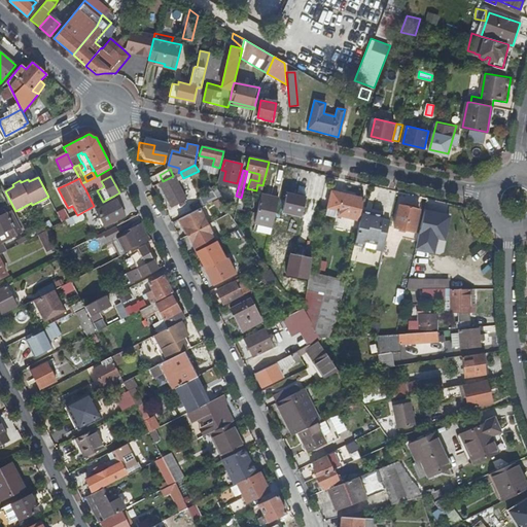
[(96,184),(93,178),(86,181),(81,183),(85,189),(96,184)]
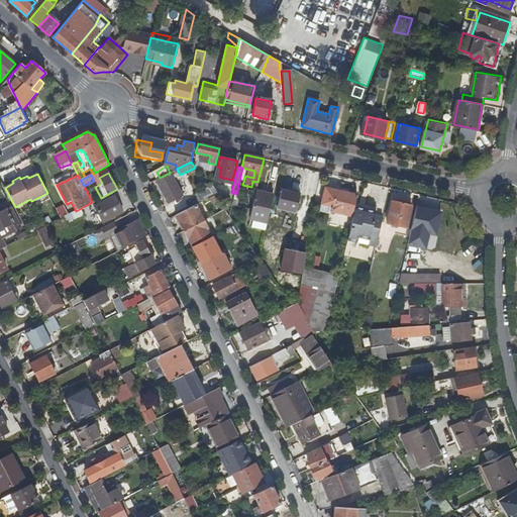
[(172,175),(158,182),(168,203),(182,195),(172,175)]
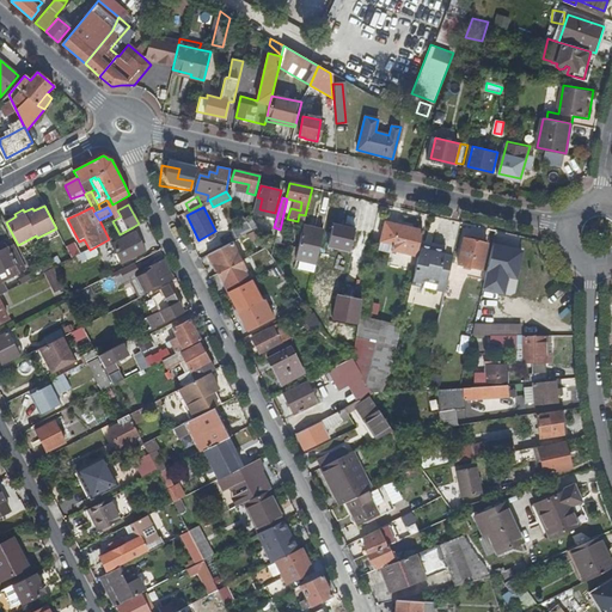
[(65,214),(67,219),(78,214),(74,208),(65,214)]
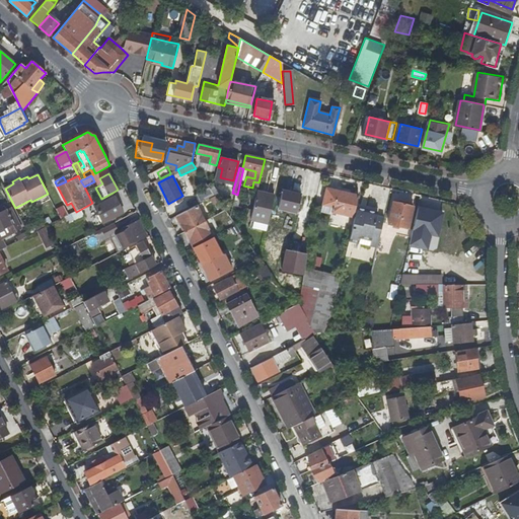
[(199,202),(213,194),(209,188),(195,195),(199,202)]
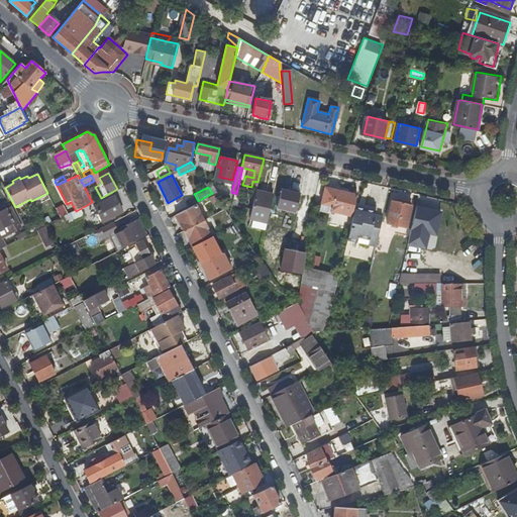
[(319,212),(331,214),(331,212),(354,217),(359,194),(337,189),(325,187),(319,212)]
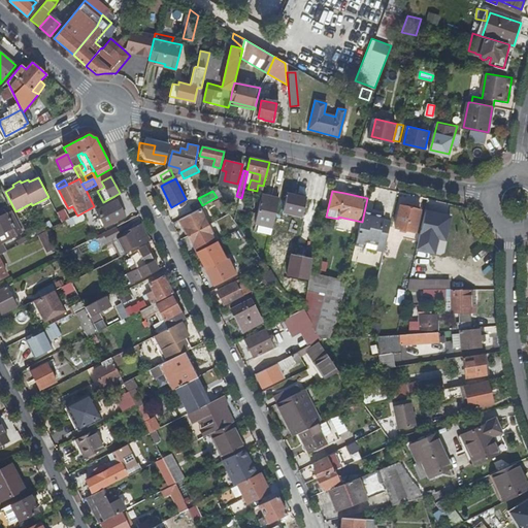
[(287,192),(283,212),(301,217),(306,197),(287,192)]
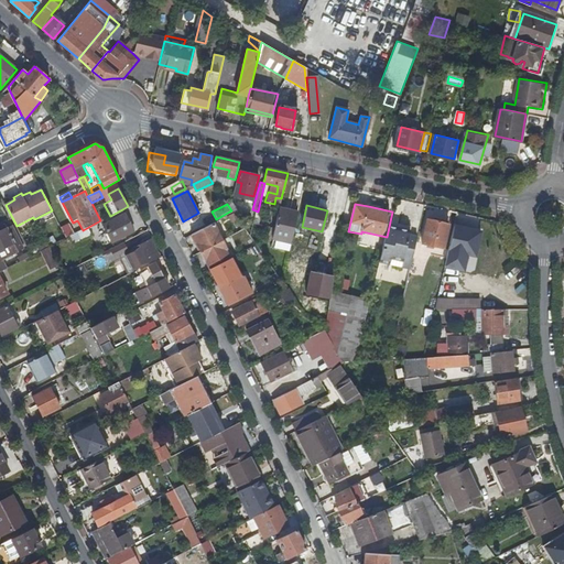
[(271,239),(291,243),(297,212),(279,207),(273,227),(271,239)]
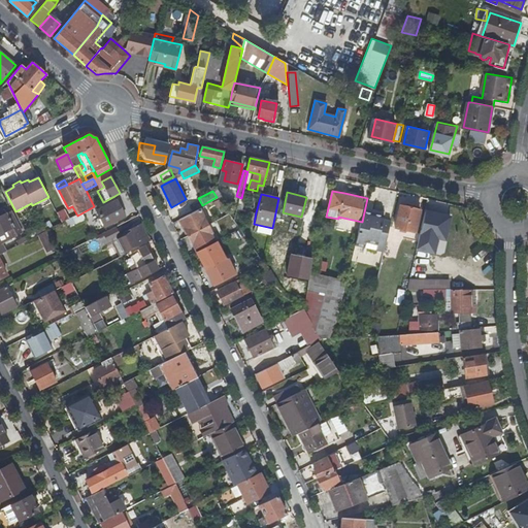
[(125,216),(114,196),(103,202),(94,206),(104,226),(125,216)]
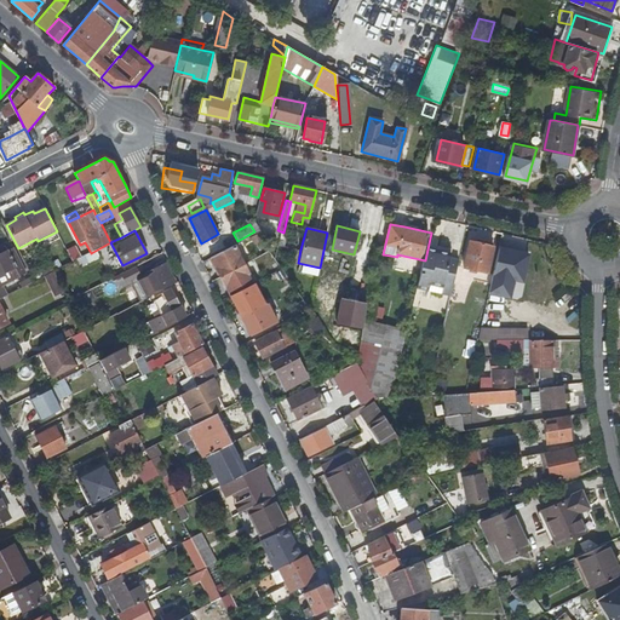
[(494,245),(470,240),(464,265),(488,270),(489,270),(494,245)]
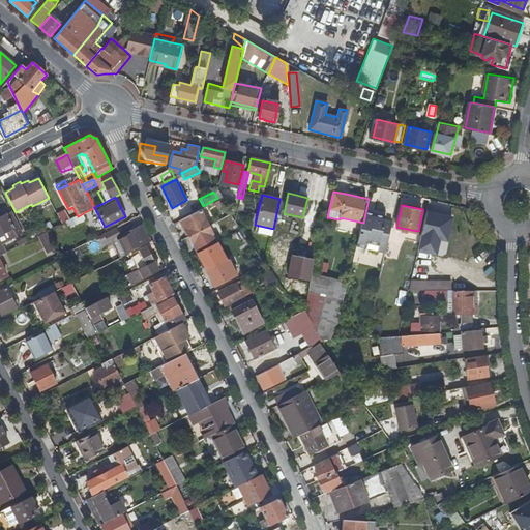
[(180,221),(188,237),(209,226),(200,210),(180,221)]
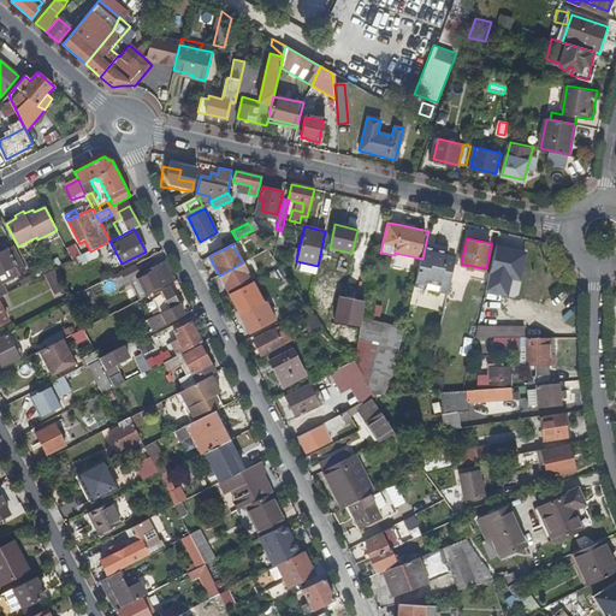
[(427,244),(426,247),(418,285),(428,288),(430,282),(451,286),(458,256),(451,255),(452,250),(438,247),(427,244)]
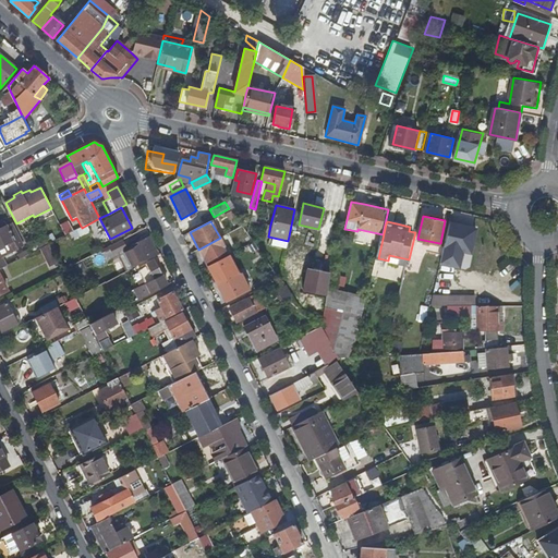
[(476,228),(450,221),(443,262),(457,265),(461,246),(472,250),(476,228)]
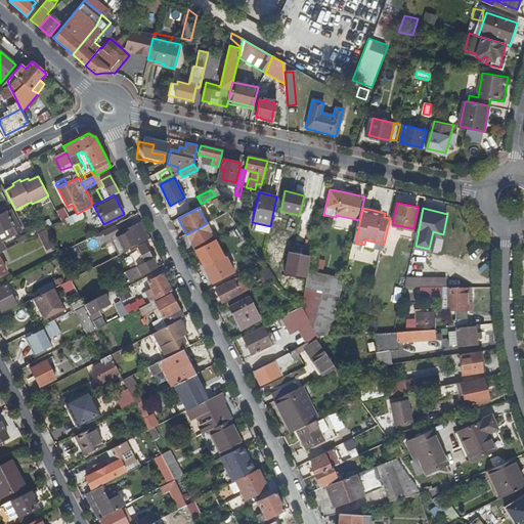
[(0,253),(30,238),(26,230),(23,232),(10,210),(0,215),(0,253)]
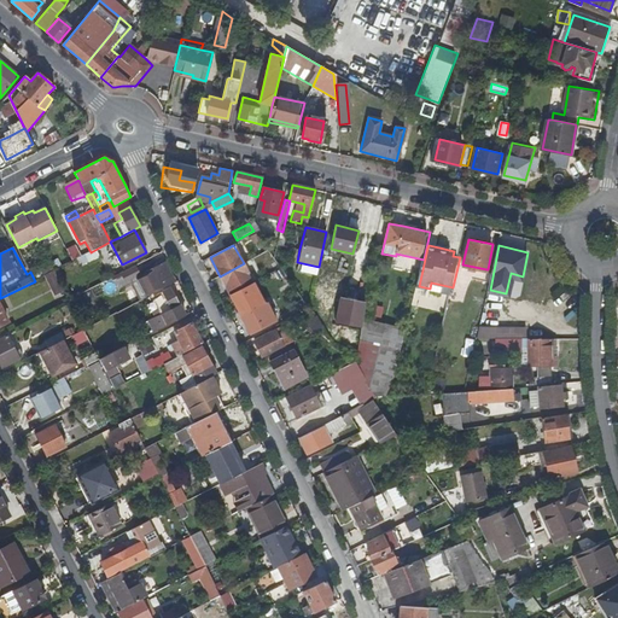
[(75,262),(83,257),(79,248),(69,252),(75,262)]
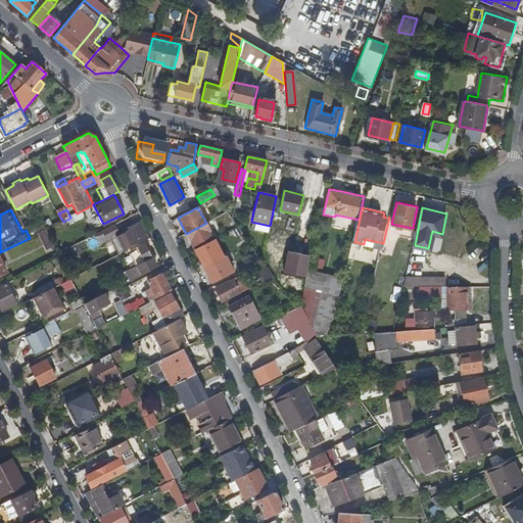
[(120,234),(128,249),(148,239),(140,223),(120,234)]
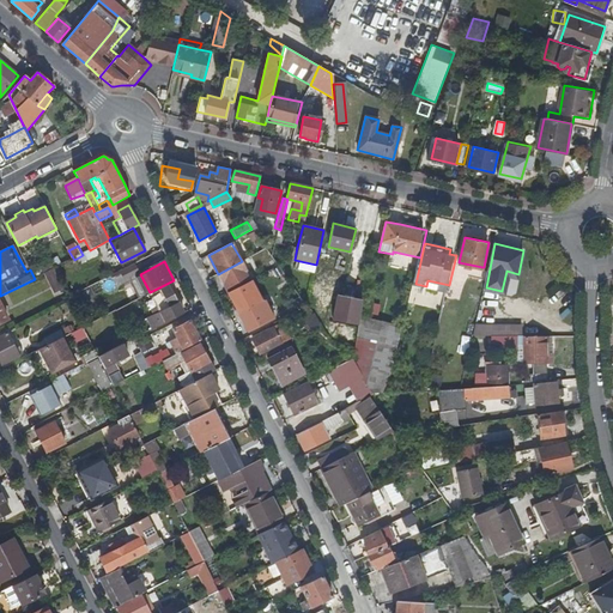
[(247,271),(242,261),(218,274),(223,283),(234,277),(236,280),(240,279),(243,285),(250,281),(244,271),(247,271)]
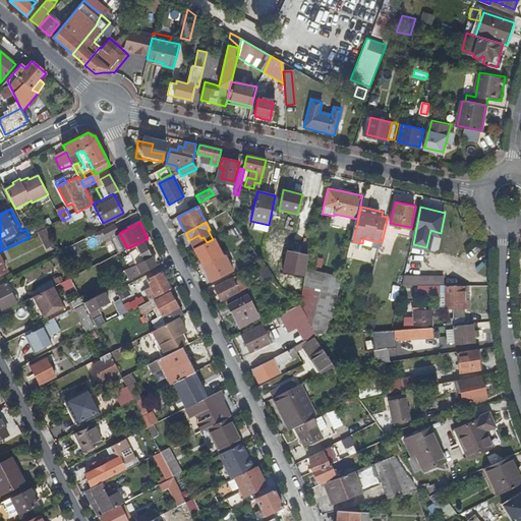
[(111,235),(108,228),(95,234),(99,242),(111,235)]
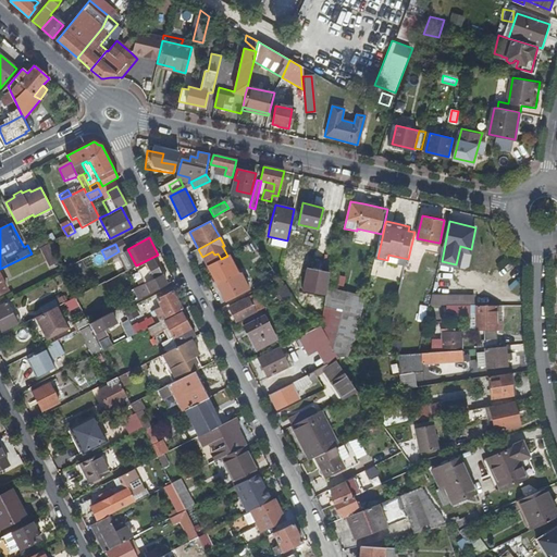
[(50,267),(58,262),(49,245),(40,248),(50,267)]
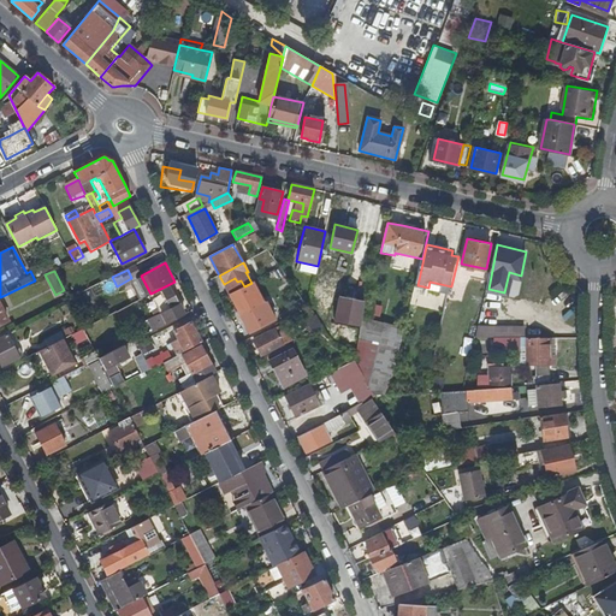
[(150,294),(141,276),(132,280),(142,300),(150,295),(150,294)]
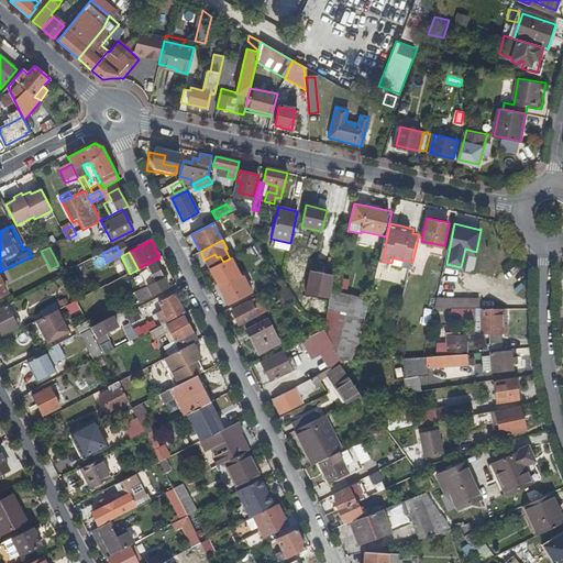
[(231,260),(210,271),(228,305),(240,298),(238,295),(241,293),(234,282),(241,278),(231,260)]
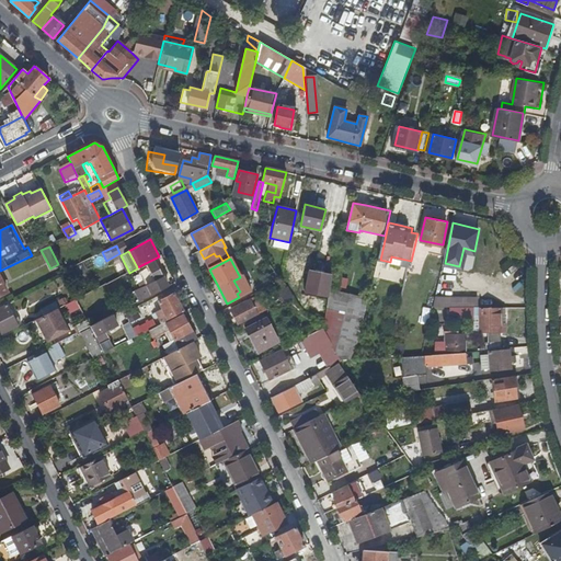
[(140,272),(151,295),(168,286),(156,261),(147,265),(149,267),(140,272)]
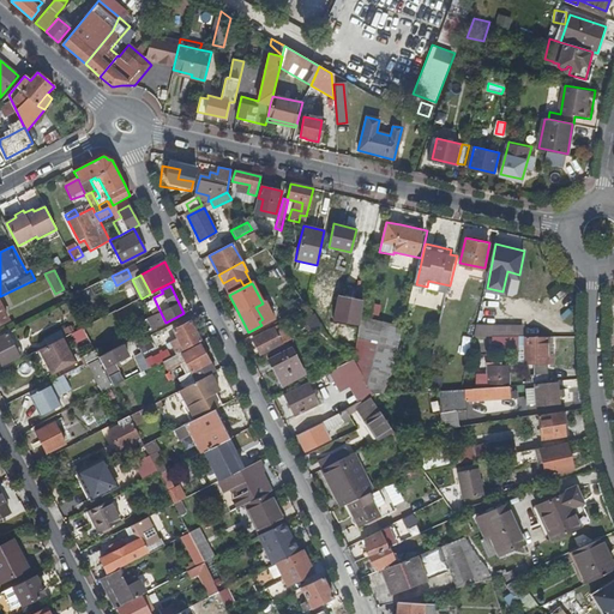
[(397,362),(407,324),(363,314),(360,320),(353,366),(355,369),(373,396),(389,395),(389,393),(390,392),(391,392),(397,362)]
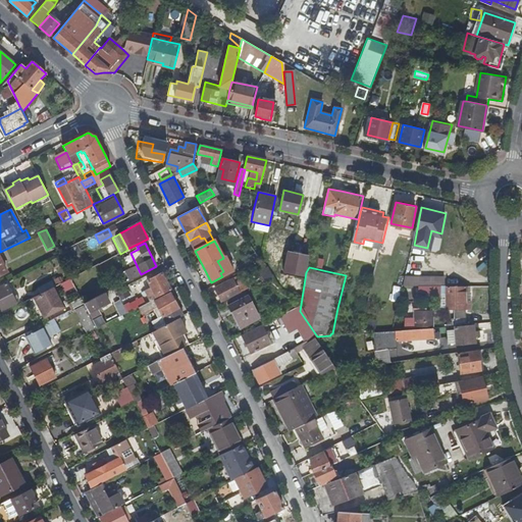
[(146,291),(151,301),(170,291),(162,273),(148,280),(151,288),(146,291)]
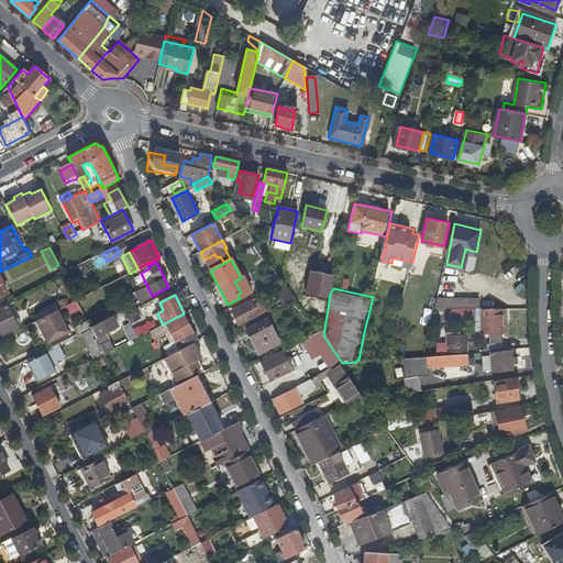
[(231,311),(239,326),(266,311),(260,297),(231,311)]
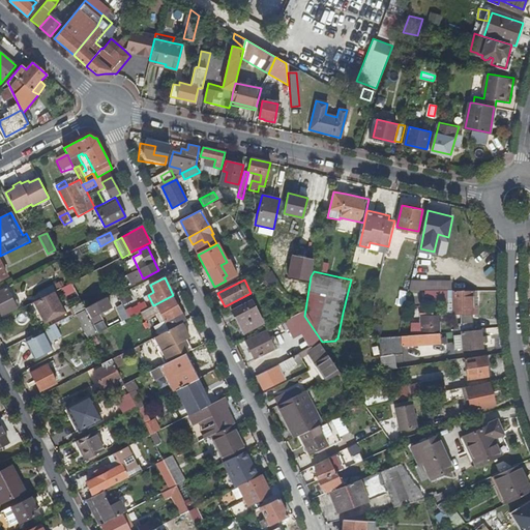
[(412,281),(410,290),(438,291),(446,291),(446,281),(412,281)]
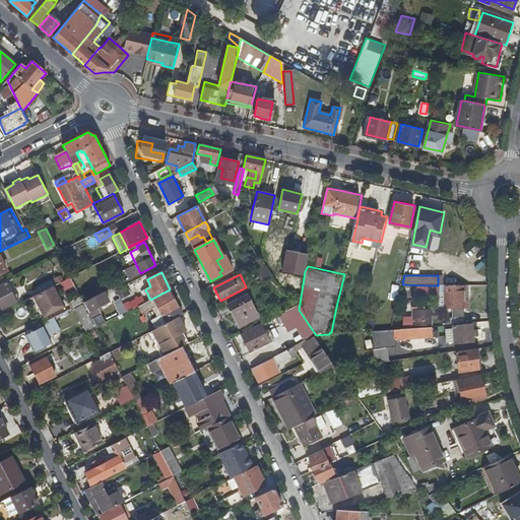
[(64,290),(74,285),(71,277),(60,282),(64,290)]
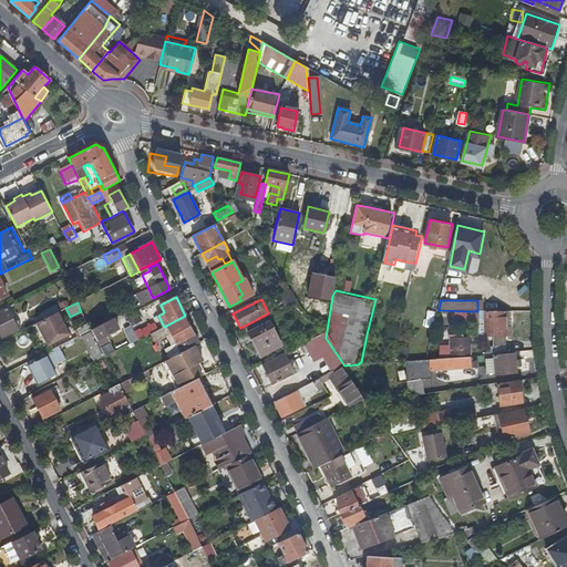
[(45,317),(60,311),(58,306),(43,311),(45,317)]
